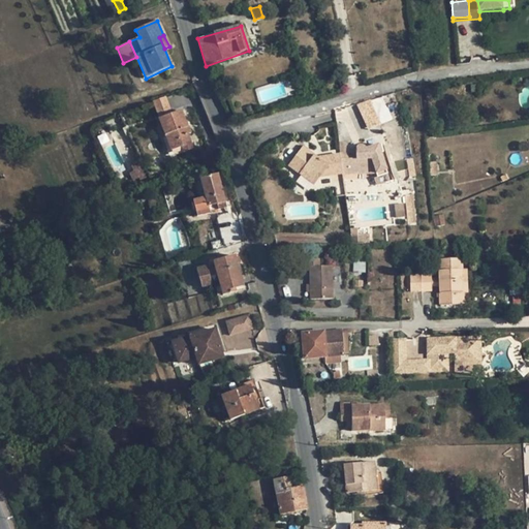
[(159,119),(173,115),(166,97),(153,101),(159,119)]
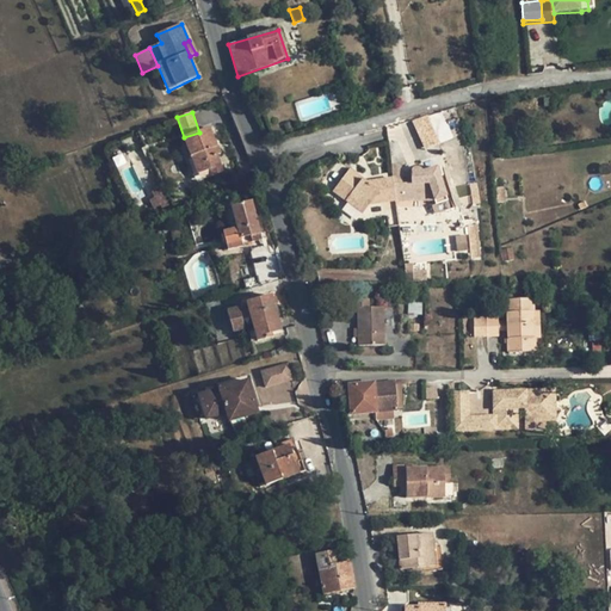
[(414,122),(425,149),(438,143),(427,118),(414,122)]
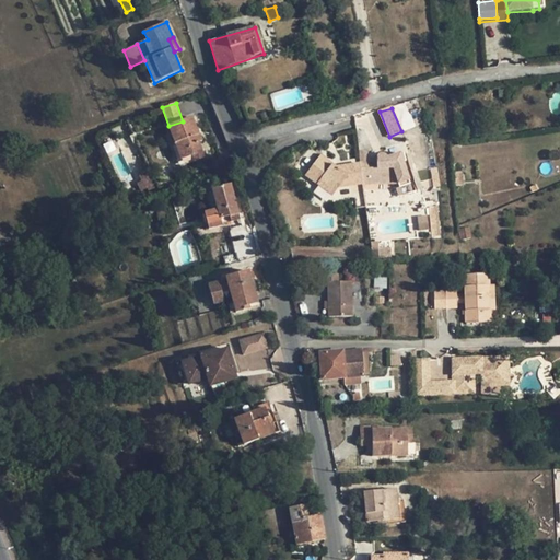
[(176,146),(181,160),(191,156),(194,162),(205,158),(198,142),(202,141),(200,133),(199,135),(193,117),(183,121),(168,126),(176,146)]
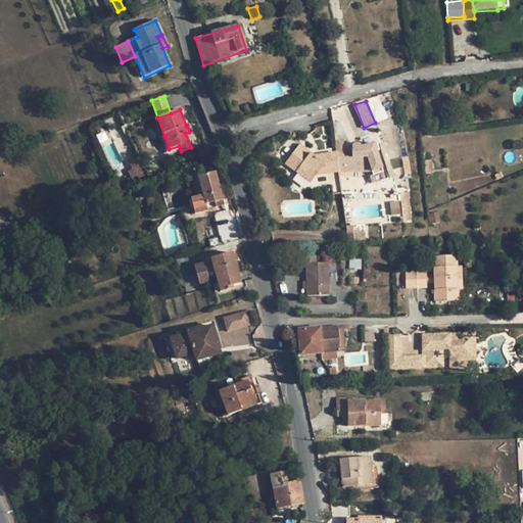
[(96,134),(99,142),(108,140),(105,131),(96,134)]
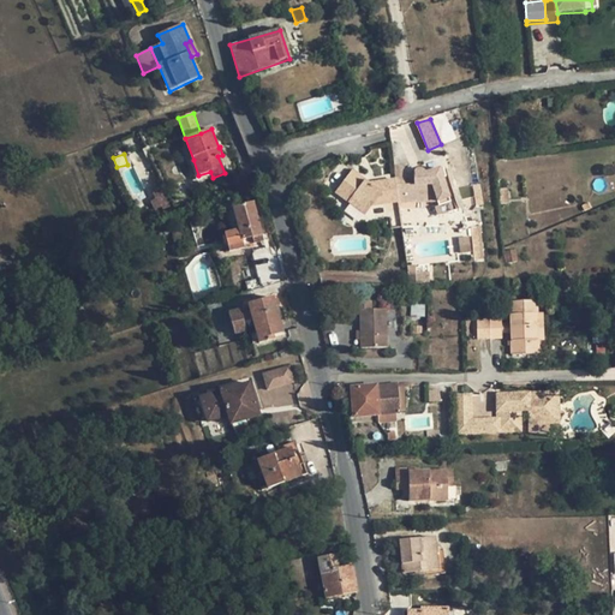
[(193,160),(189,162),(195,178),(198,175),(193,160)]
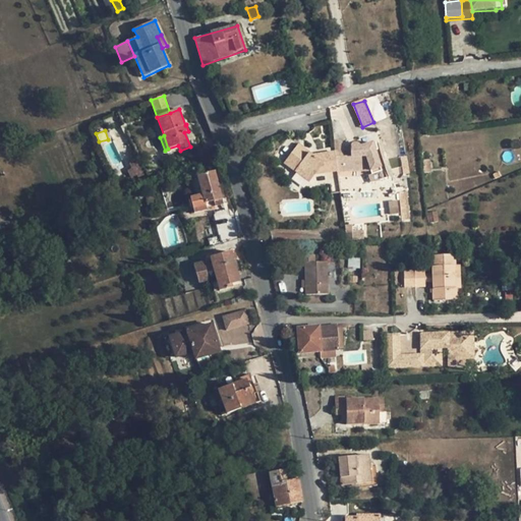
[(335,153),(338,172),(370,172),(371,176),(382,173),(380,168),(372,143),(359,147),(358,146),(356,143),(354,143),(351,146),(350,147),(342,148),(342,141),(333,142),(335,153)]
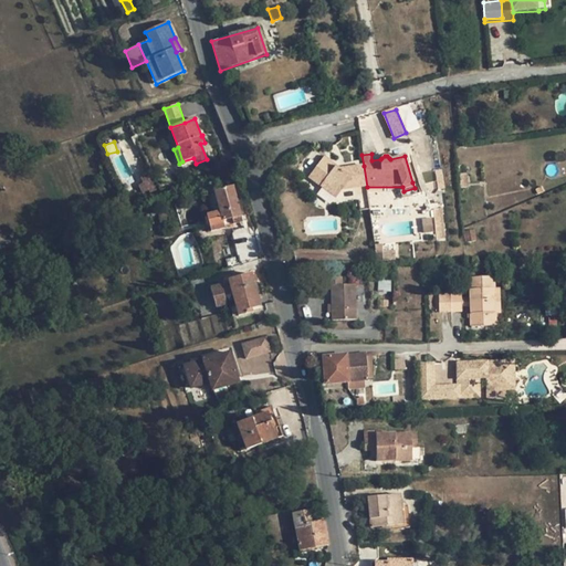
[(356,188),(367,187),(364,166),(348,168),(348,170),(343,171),(339,169),(324,157),(308,177),(336,198),(342,190),(356,188)]
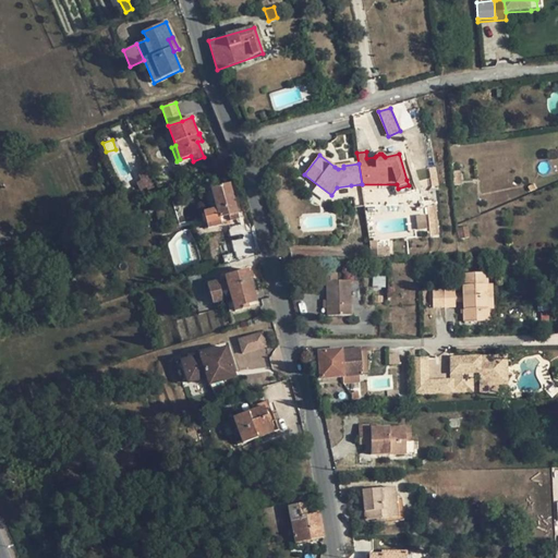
[(179,167),(193,161),(191,156),(180,159),(177,161),(179,167)]
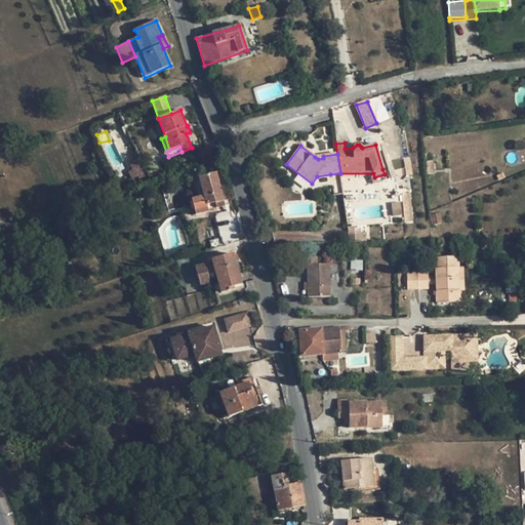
[(432,161),(431,153),(422,154),(423,162),(432,161)]
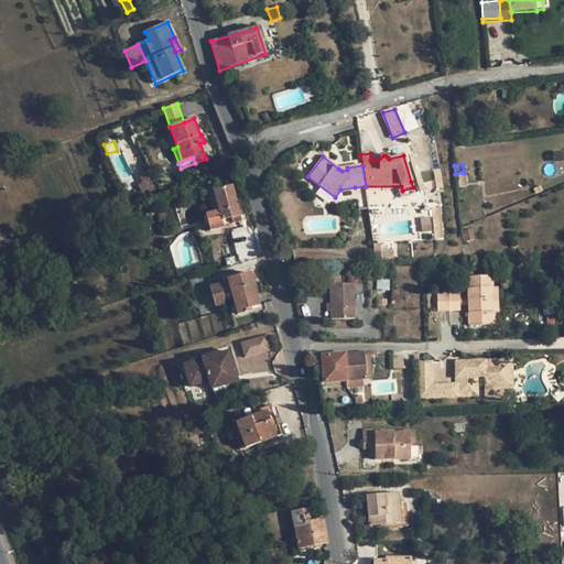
[(466,186),(464,173),(455,174),(456,187),(466,186)]
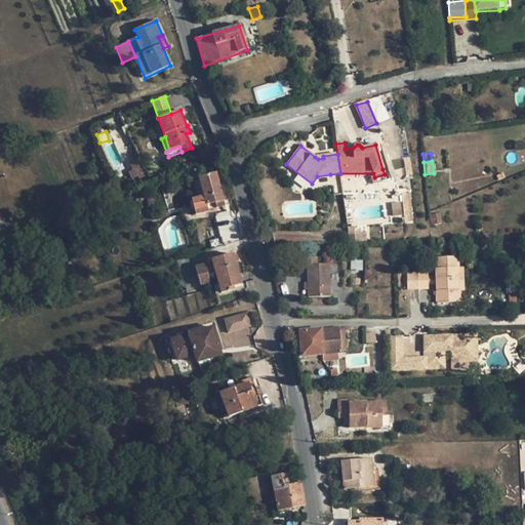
[(226,205),(216,173),(199,177),(204,197),(192,200),(195,214),(207,210),(226,205)]
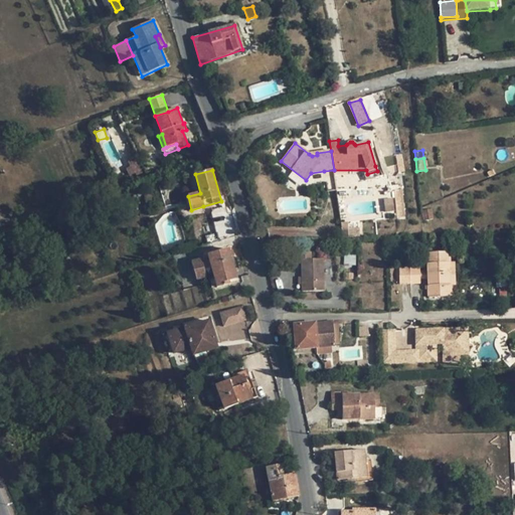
[(324,171),(327,192),(337,190),(334,170),(324,171)]
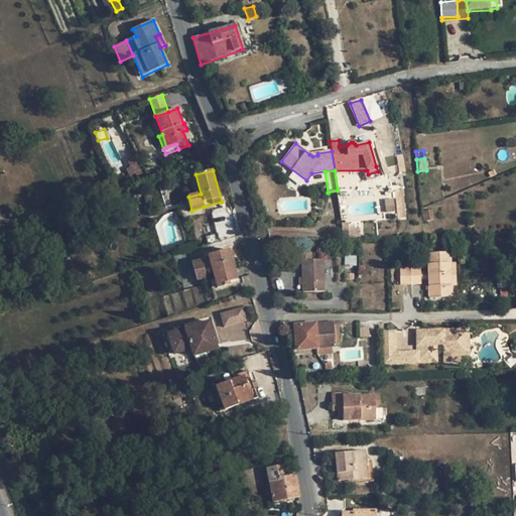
[(152,189),(144,191),(149,214),(157,212),(152,189)]
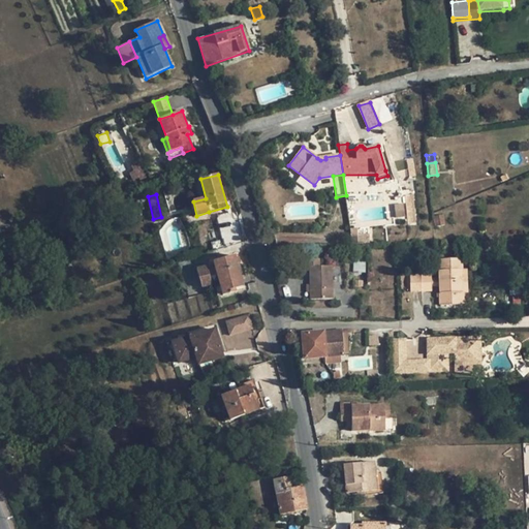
[(403,205),(404,218),(405,225),(414,224),(412,201),(402,203),(403,205)]
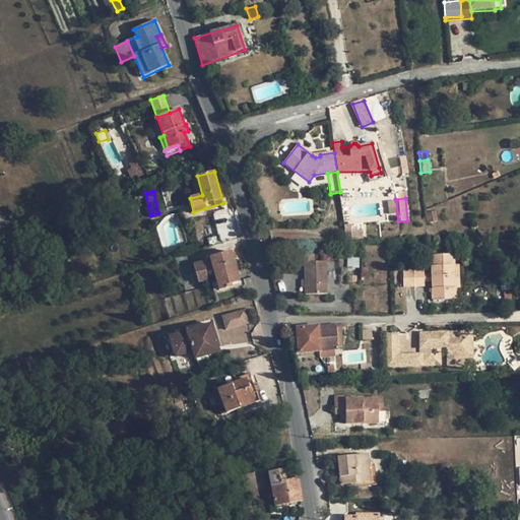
[(387,202),(388,215),(397,214),(396,201),(387,202)]
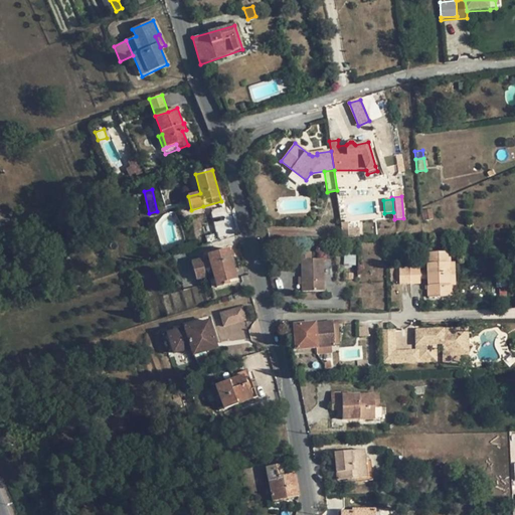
[(422,221),(433,219),(432,209),(421,211),(422,221)]
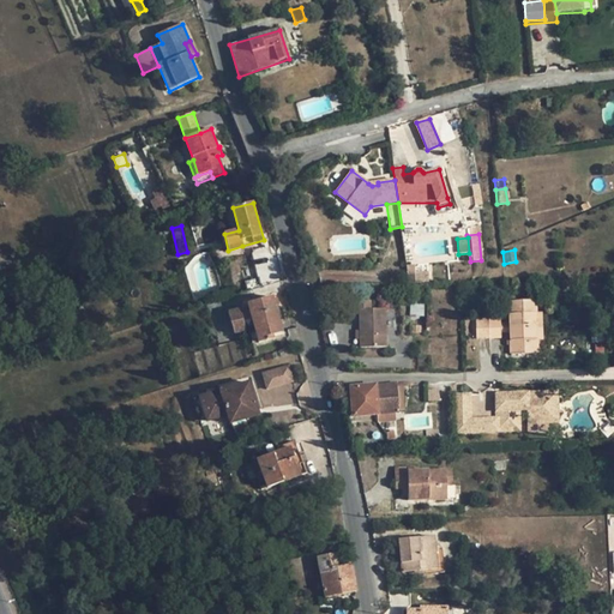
[(421,272),(408,272),(409,283),(422,283),(421,272)]
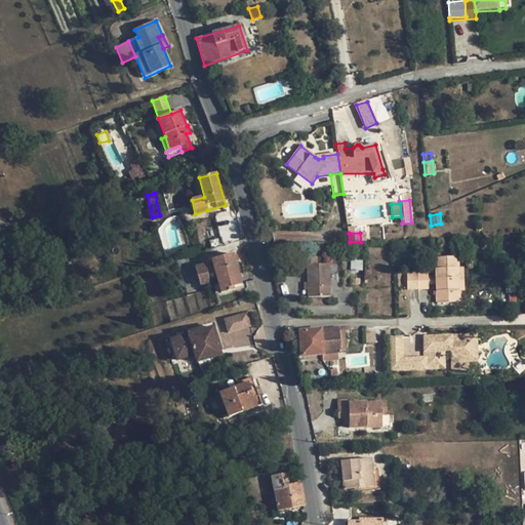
[(234,257),(233,254),(211,260),(212,263),(195,268),(201,286),(210,283),(208,275),(214,273),(220,294),(235,290),(234,287),(242,285),(236,263),(234,257)]
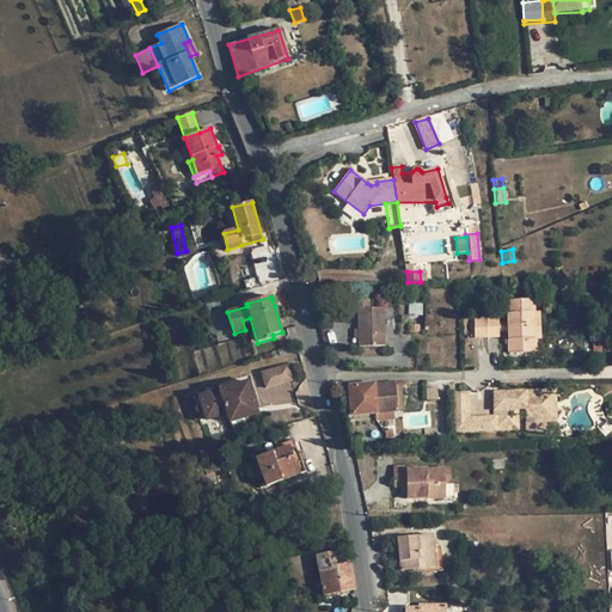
[(508,354),(536,353),(536,338),(533,340),(533,313),(534,312),(534,299),(507,300),(508,322),(508,332),(508,354)]
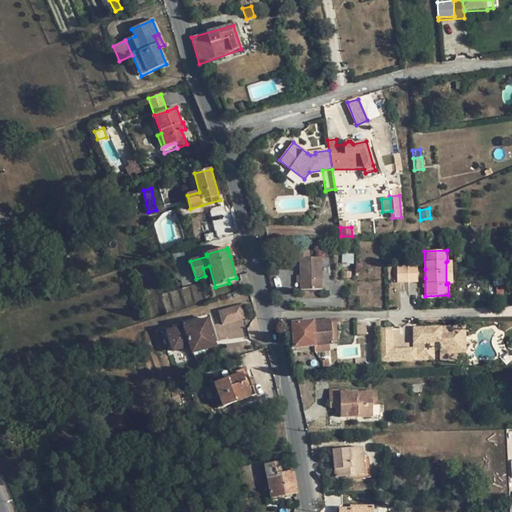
[(300,291),(322,290),(321,258),(309,258),(309,251),(294,251),(294,259),(295,259),(299,259),(299,262),(300,276),(300,283),(300,291)]
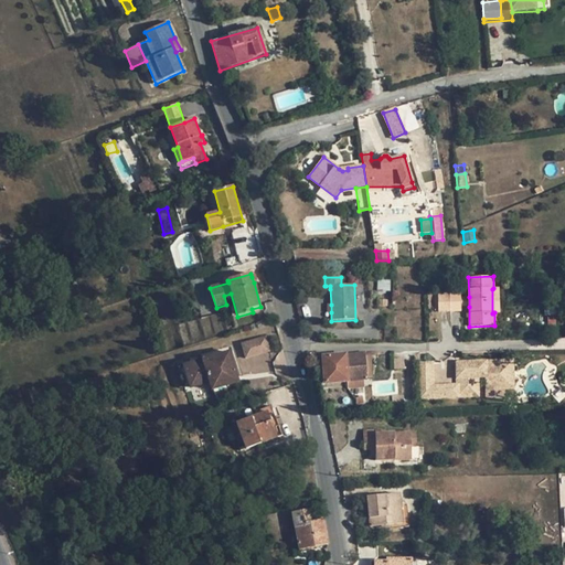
[(437,294),(438,311),(461,311),(461,307),(460,297),(460,292),(437,294)]
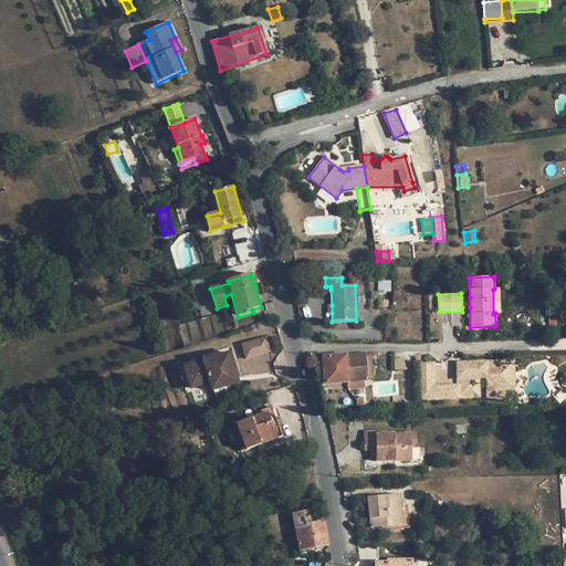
[(268,337),(243,345),(248,359),(272,352),(268,337)]
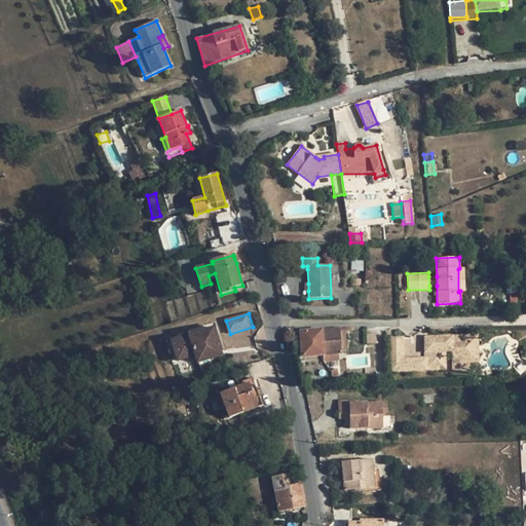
[(205,361),(224,354),(215,327),(173,340),(180,361),(203,353),(205,361)]
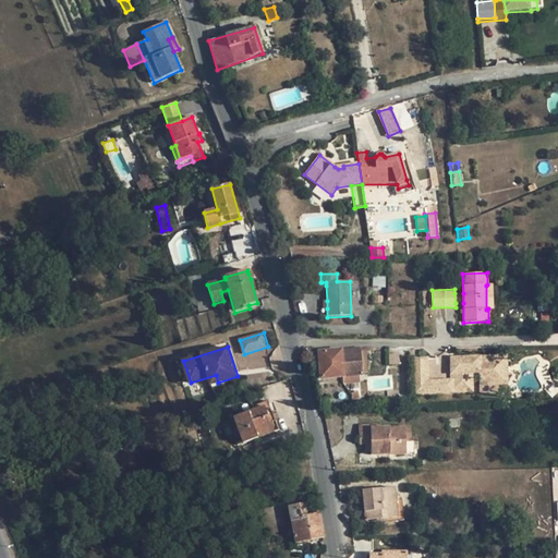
[(361,349),(341,350),(343,377),(363,375),(361,349)]
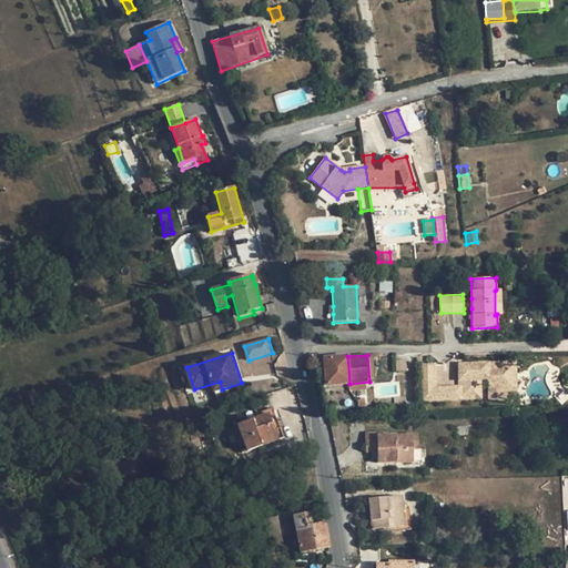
[(347,356),(324,358),(326,385),(350,384),(347,356)]
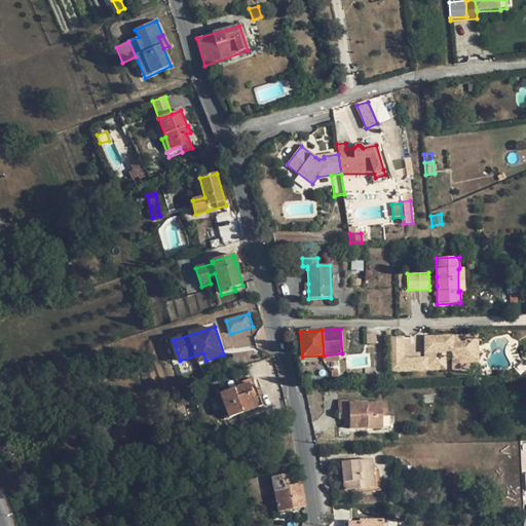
[(477,336),(472,337),(473,358),(452,358),(452,363),(478,362),(477,336)]
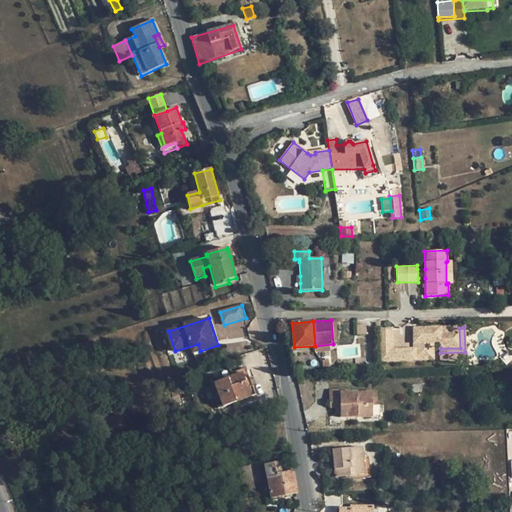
[(440,343),(440,348),(460,348),(459,328),(414,329),(414,349),(393,350),(393,330),(380,330),(381,361),(433,360),(433,343),(440,343)]
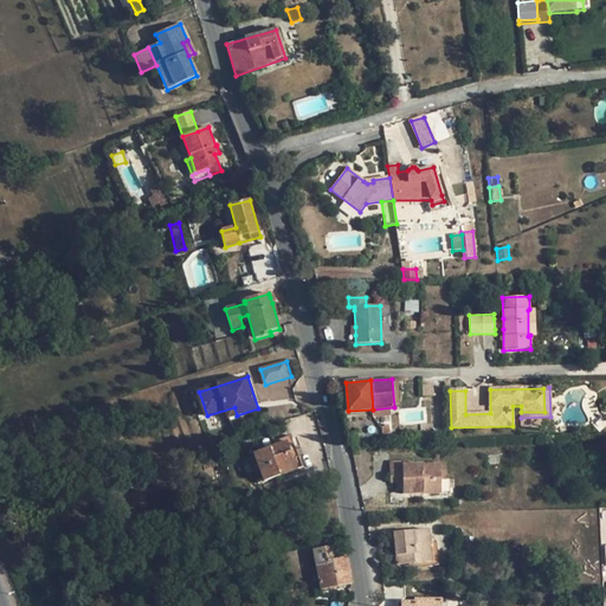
[(207,416),(199,392),(194,394),(201,418),(207,416)]
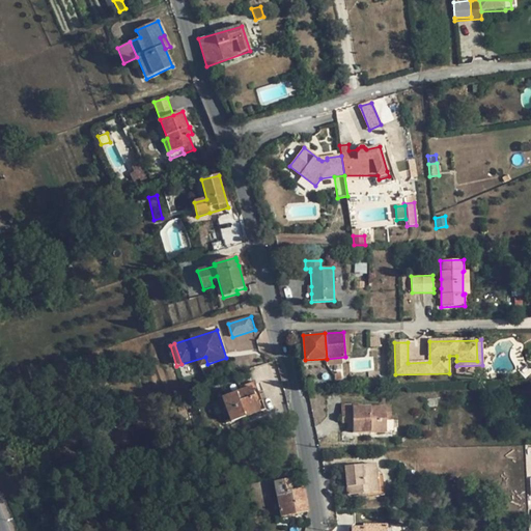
[(201,366),(207,364),(205,357),(199,359),(201,366)]
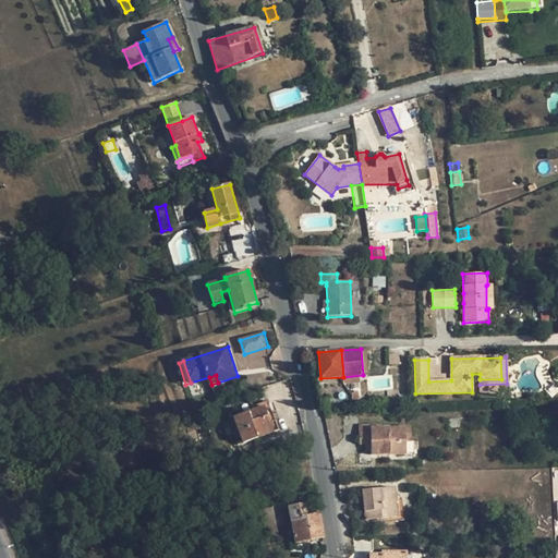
[(242,444),(274,433),(264,407),(235,417),(234,413),(227,415),(238,446),(242,444)]
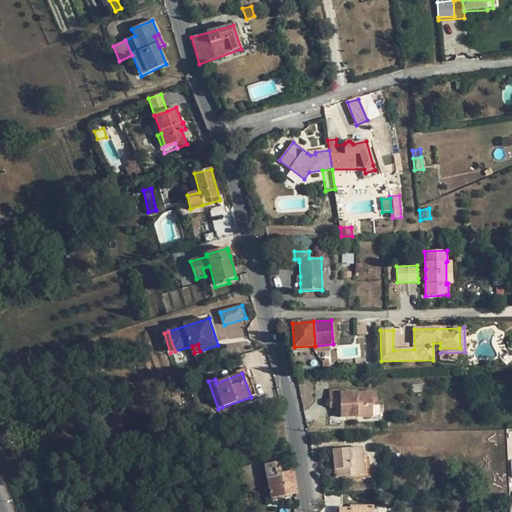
[(377,406),(376,392),(345,393),(345,390),(329,390),(329,408),(334,408),(340,408),(340,415),(340,418),(372,417),(372,406),(377,406)]
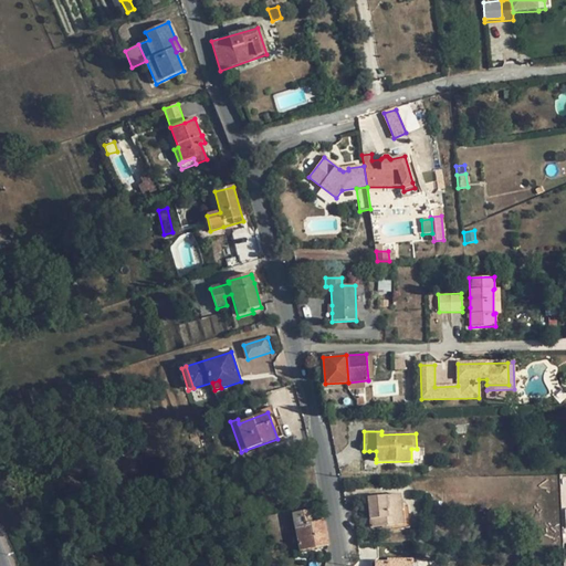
[(401,506),(400,495),(367,499),(370,528),(402,525),(401,506)]
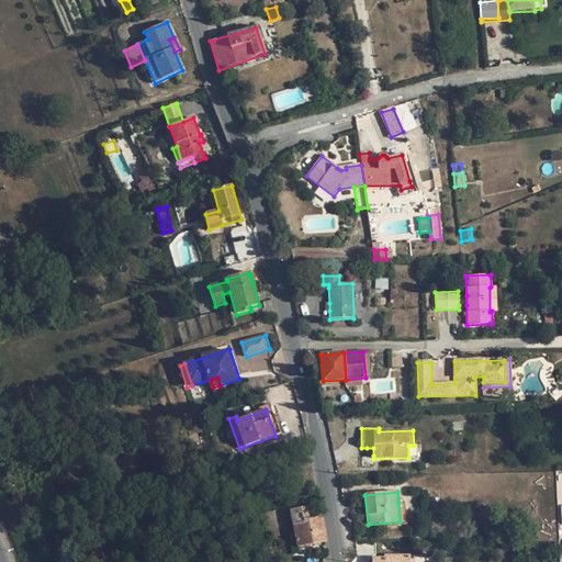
[(298,548),(326,542),(322,517),(310,519),(307,507),(290,510),(298,548)]
